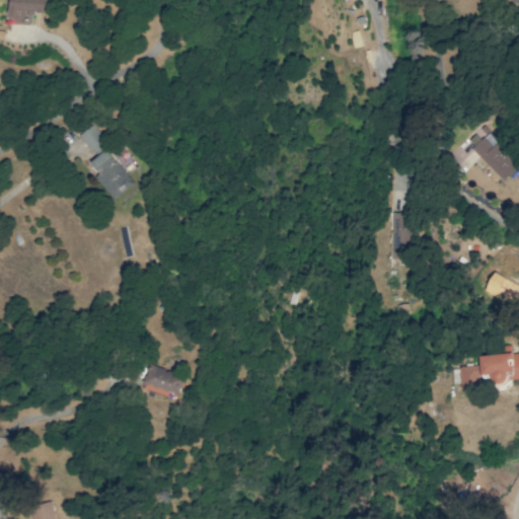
[(8,0),(8,22),(33,22),(33,12),(46,12),(46,0),(8,0)]
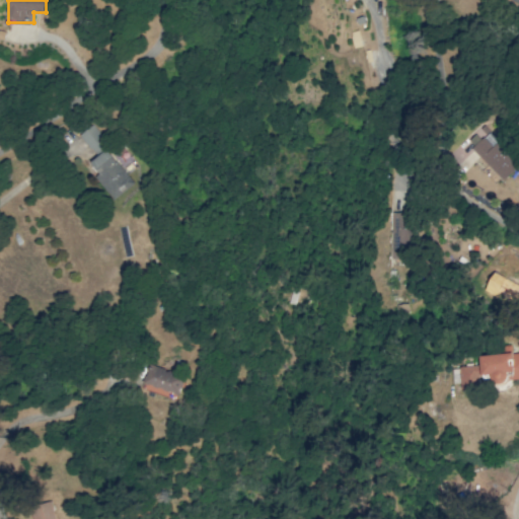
[(134,182),(99,140),(102,137),(92,125),(80,135),(96,156),(87,164),(116,198),(134,182)]
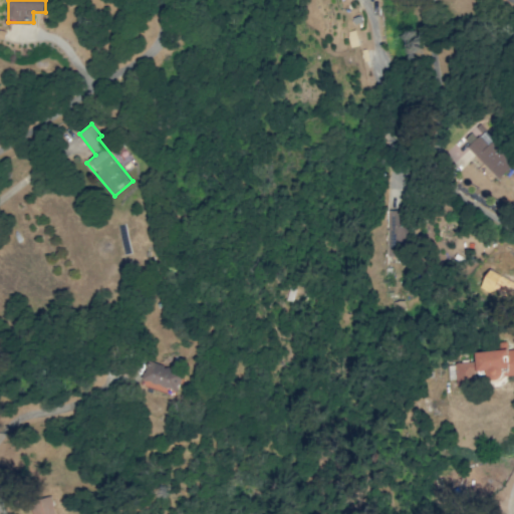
[(467,148),(499,178),(513,162),(476,126),(467,136),(473,141),(467,148)]
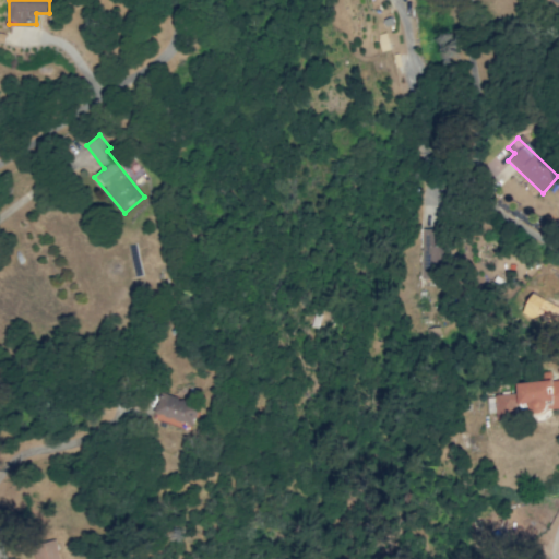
[(522,311),(535,318),(544,300),(531,294),(522,311)]
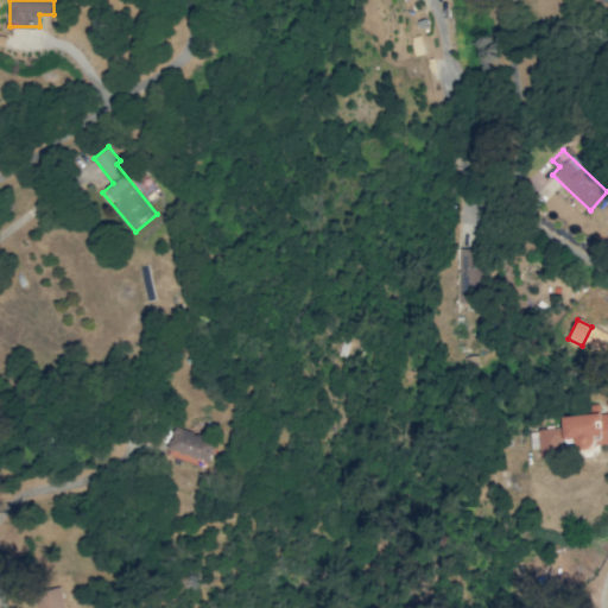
[(539,456),(563,454),(562,439),(575,438),(576,448),(599,445),(599,444),(607,443),(607,412),(595,413),(561,416),(562,428),(537,429),(539,456)]
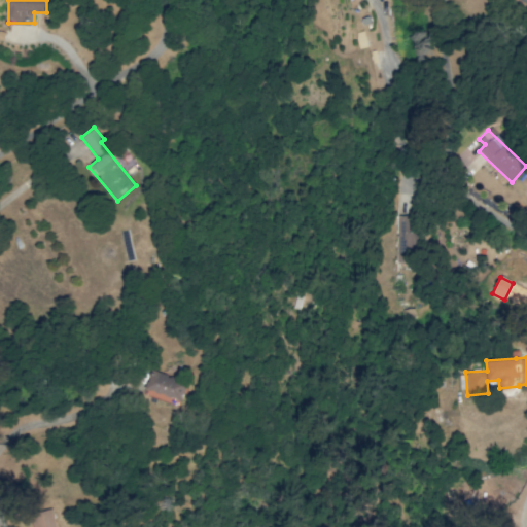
[(182,399),(187,380),(150,371),(146,391),(182,399)]
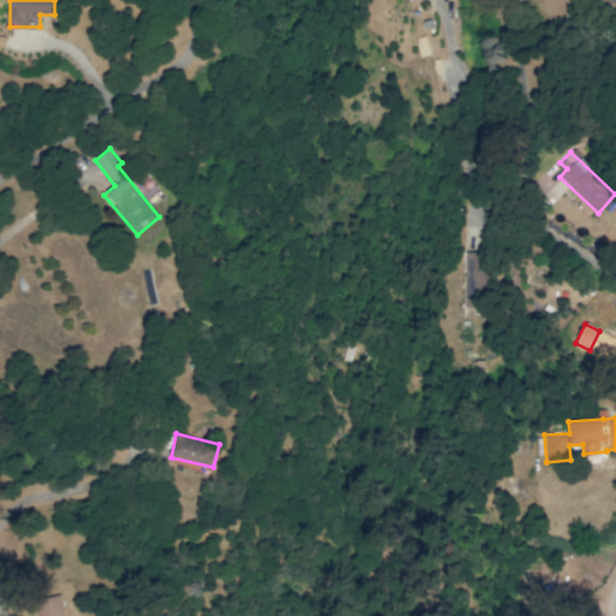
[(35,608),(37,615),(65,615),(61,599),(35,608)]
